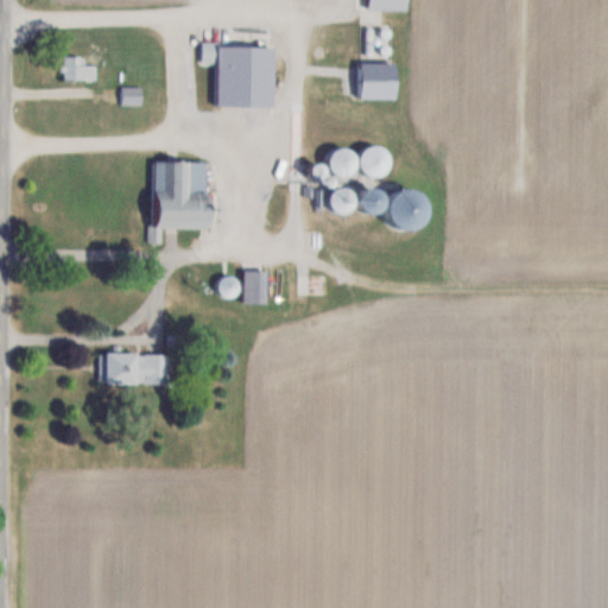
[(255,106),(255,44),(219,44),(219,106),(255,106)]
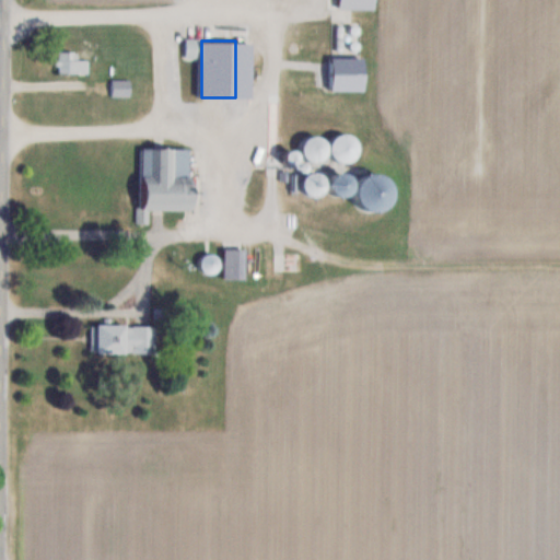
[(78,50),(58,51),(59,73),(89,72),(89,60),(78,60),(78,50)]
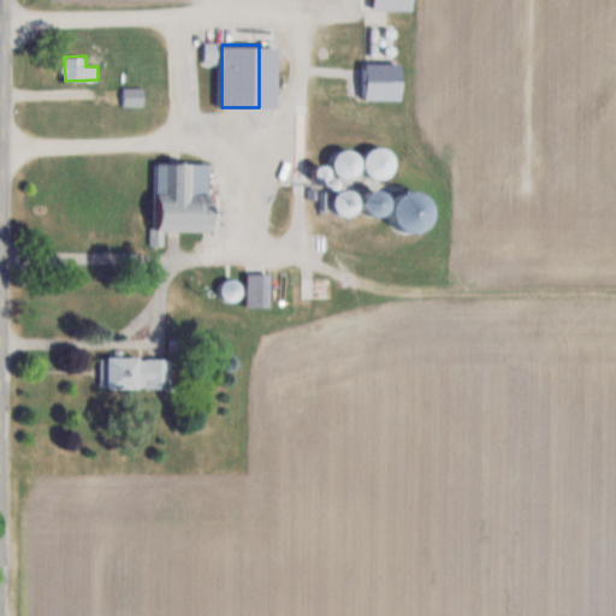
[(391,166),(379,146),(362,157),(374,177),(391,166)]
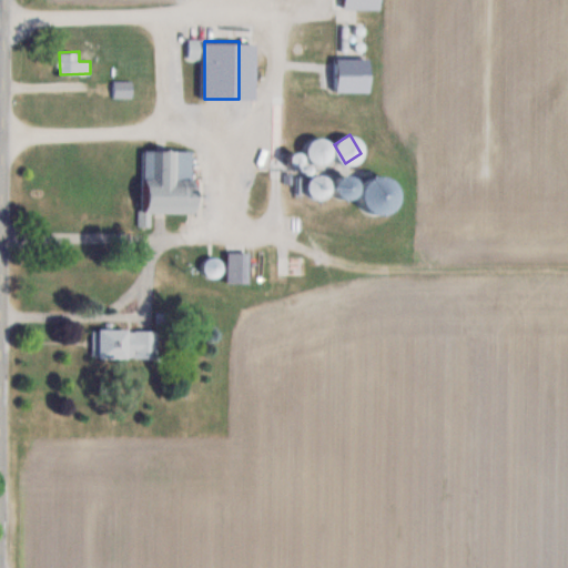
[(330,163),(333,142),(313,139),(311,161),(330,163)]
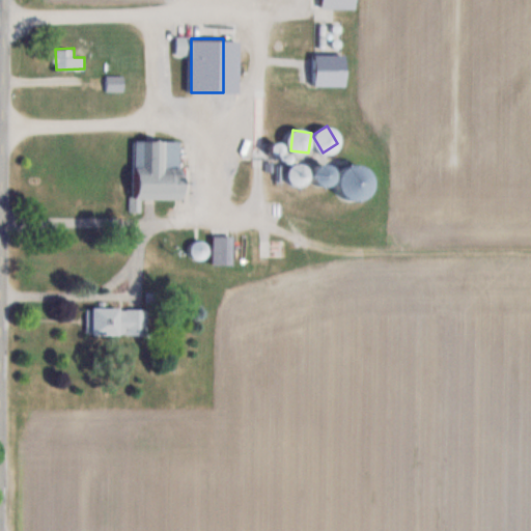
[(185,199),(184,140),(133,140),(134,213),(142,213),(142,199),(185,199)]
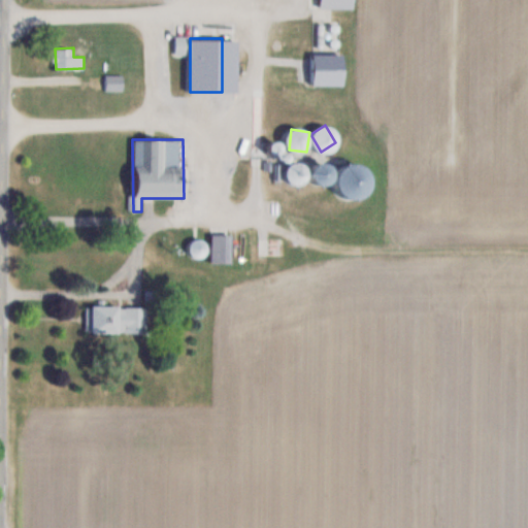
[(301,187),(310,169),(295,161),(286,177),(301,187)]
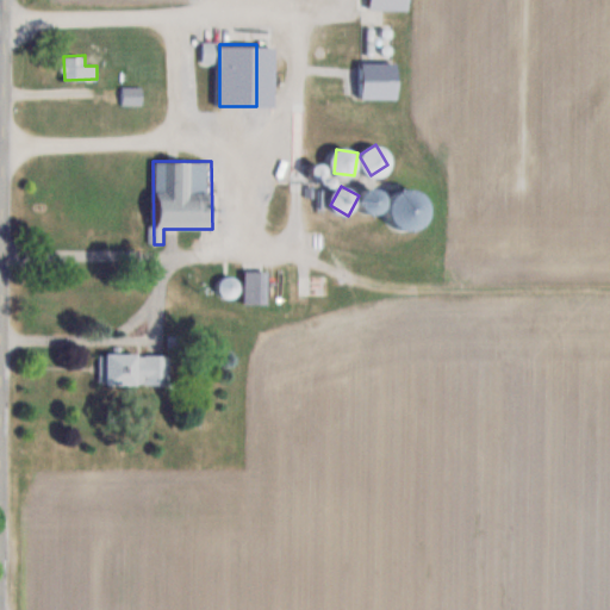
[(369,186),(367,210),(392,212),(391,226),(421,229),(423,191),(369,186)]
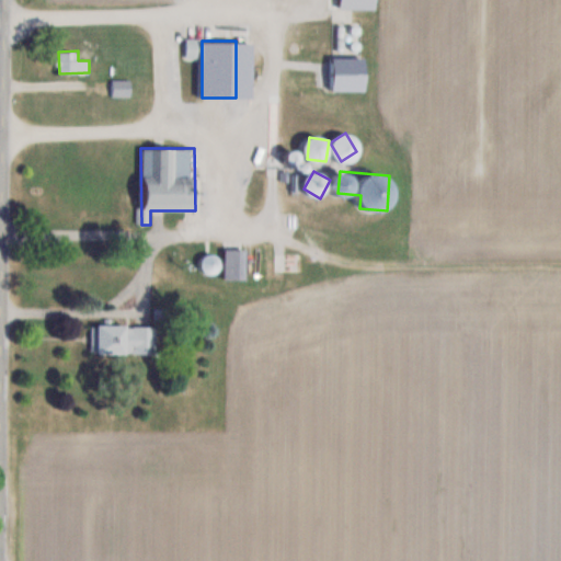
[(247,250),(226,250),(226,281),(247,281),(247,250)]
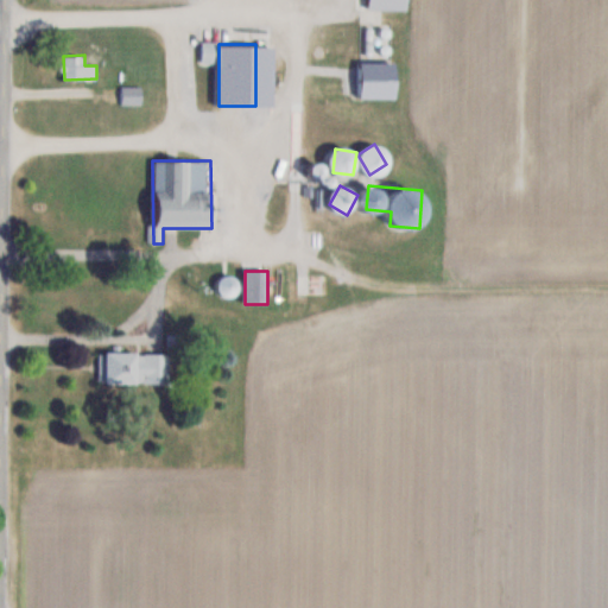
[(103,384),(170,384),(170,353),(103,353),(103,384)]
